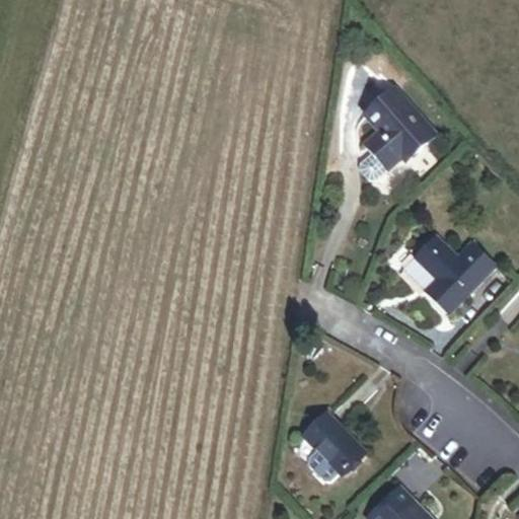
[(405,162),(436,135),(392,85),(362,113),(378,132),(363,145),(385,170),(400,157),(405,162)]
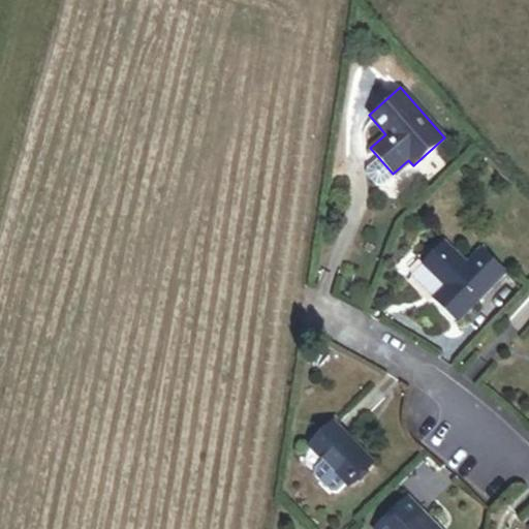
[(456,318),(502,270),(477,245),(463,260),(442,240),(422,262),(423,265),(442,282),(431,294),(456,318)]
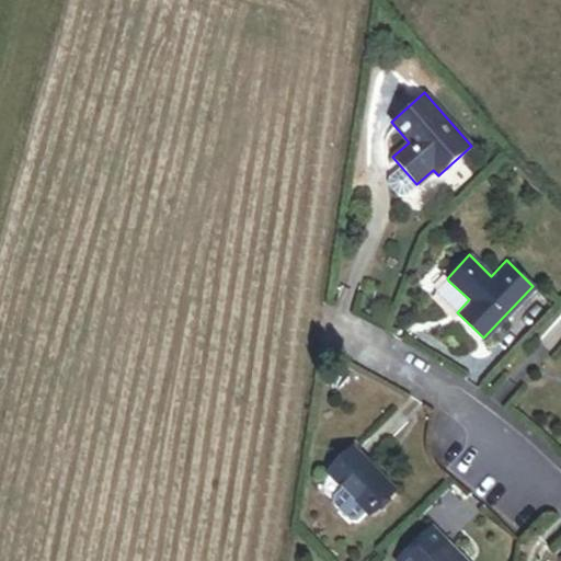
[(448,281),(436,293),(457,312),(469,299),(448,281)]
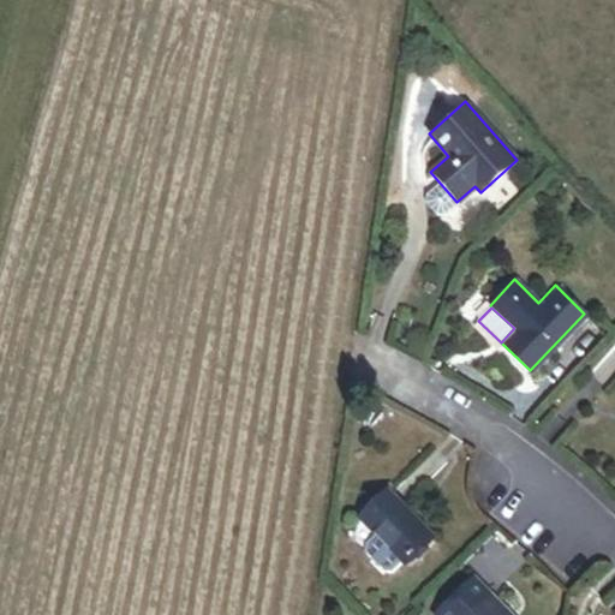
[(431,531),(386,487),(359,513),(375,530),(365,539),(365,547),(384,565),(392,566),(401,555),(405,559),(431,531)]
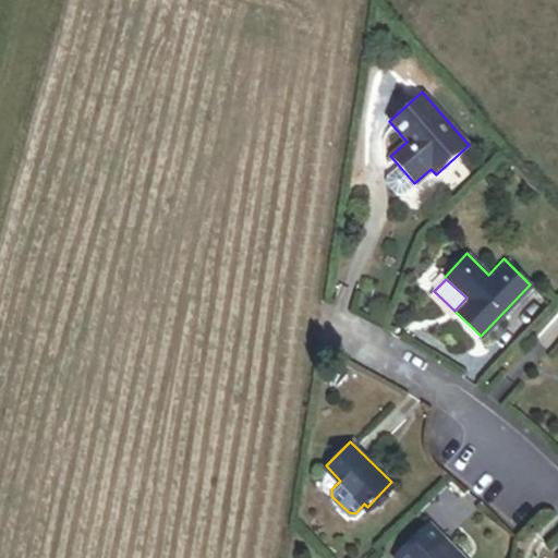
[(440,537),(443,535),(427,519),(425,521),(440,537)]
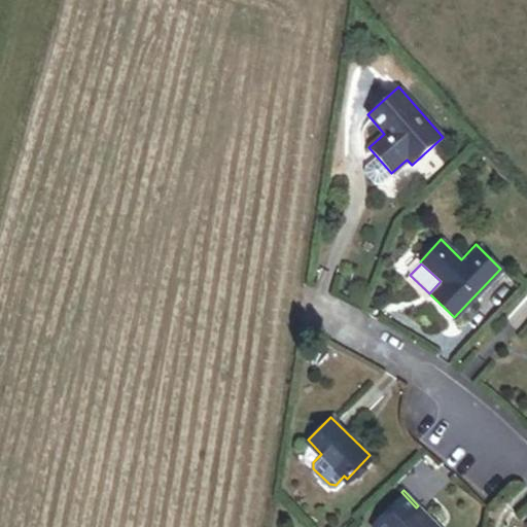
[(434,526),(431,523),(433,521),(418,505),(416,507),(401,492),(373,520),(379,526),(434,526)]
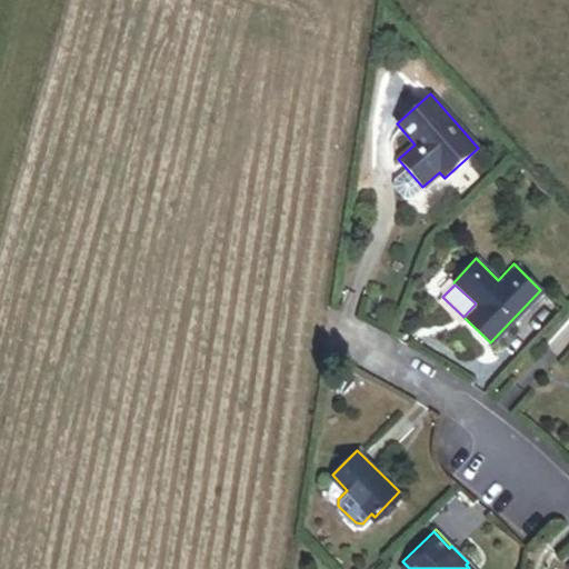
All buildings are outlined.
